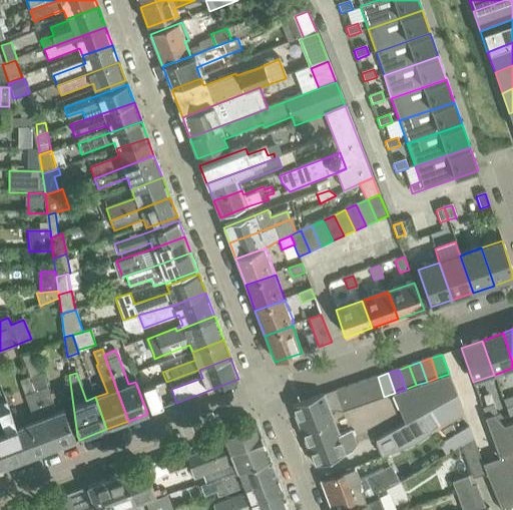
[(39,375),(30,379),(56,448),(75,441),(63,410),(55,413),(46,390),(41,374),(39,375)]
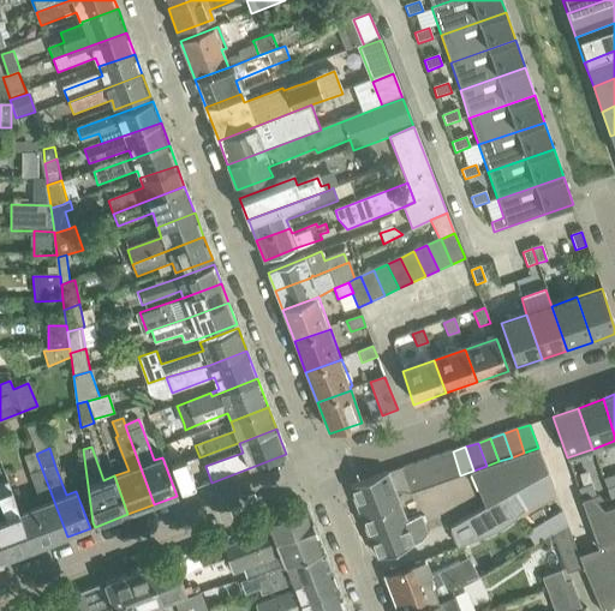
[(512,457),(499,461),(487,466),(473,471),(489,508),(507,497),(548,474),(538,448),(524,453),(512,457)]
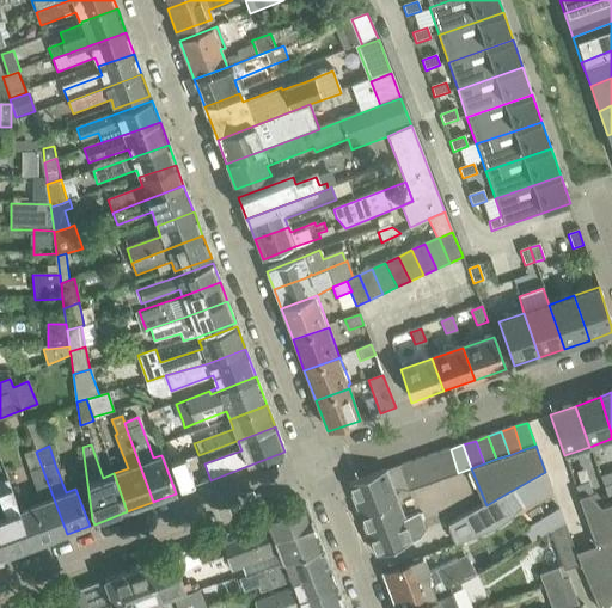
[(446,477),(458,473),(451,449),(438,454),(446,477)]
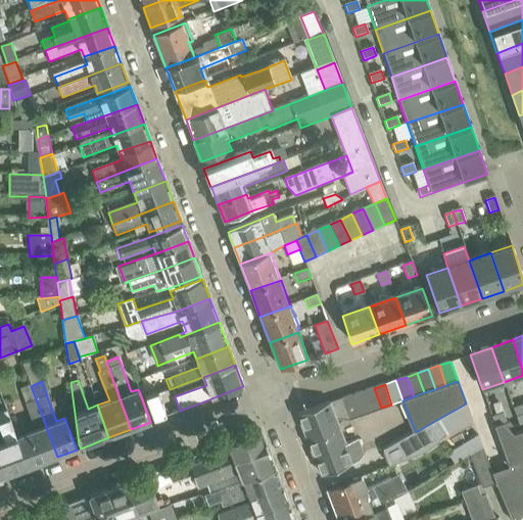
[(16,436),(29,468),(57,457),(37,402),(31,386),(19,390),(26,406),(35,430),(16,436)]
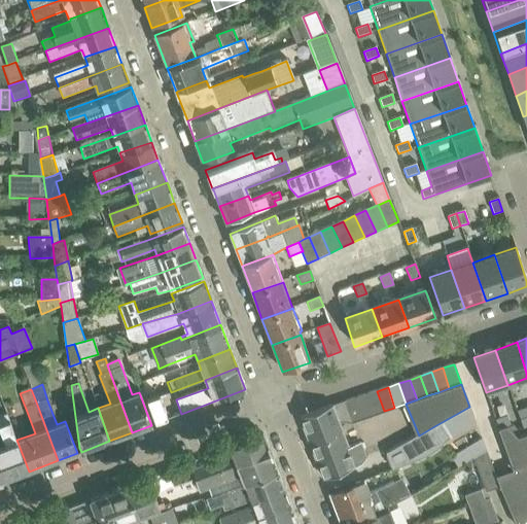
[(373,415),(384,411),(377,391),(365,394),(373,415)]
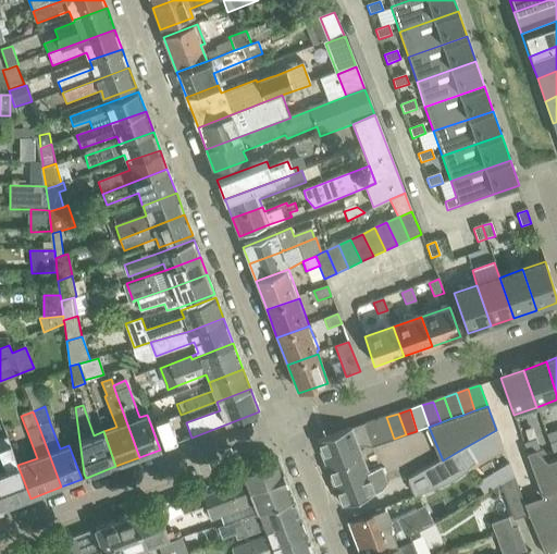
[(383,443),(394,439),(386,417),(375,421),(383,443)]
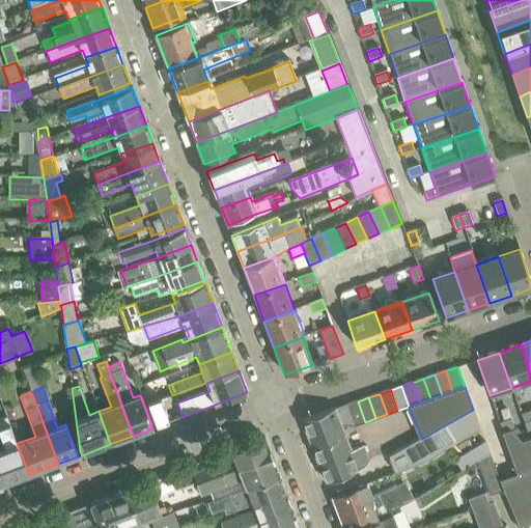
[(148,405),(157,427),(169,422),(161,400),(148,405)]
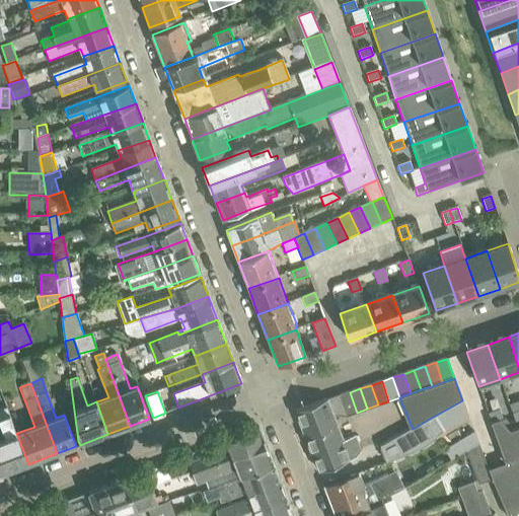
[(350,392),(339,396),(346,417),(357,413),(350,392)]
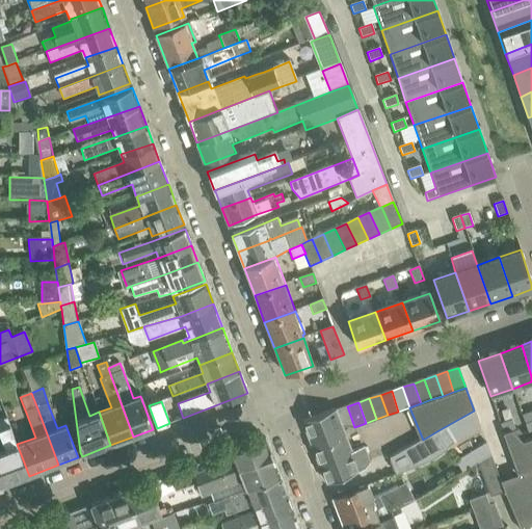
[(344,430),(354,427),(347,406),(337,410),(344,430)]
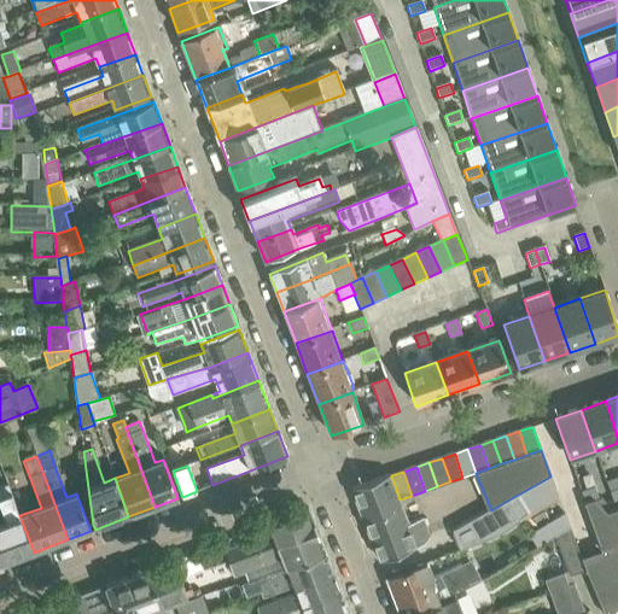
[(408,525),(400,500),(391,475),(351,490),(379,561),(426,543),(431,537),(425,519),(408,525)]
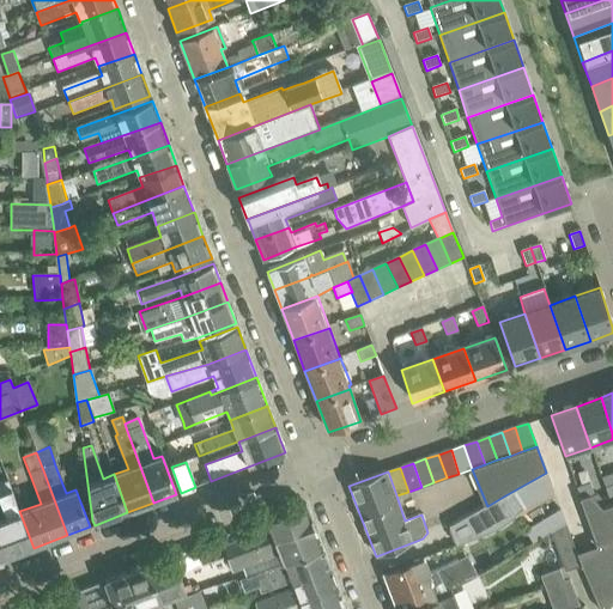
[(34,548),(19,511),(8,482),(0,485),(0,499),(6,516),(0,518),(0,541),(6,559),(34,548)]
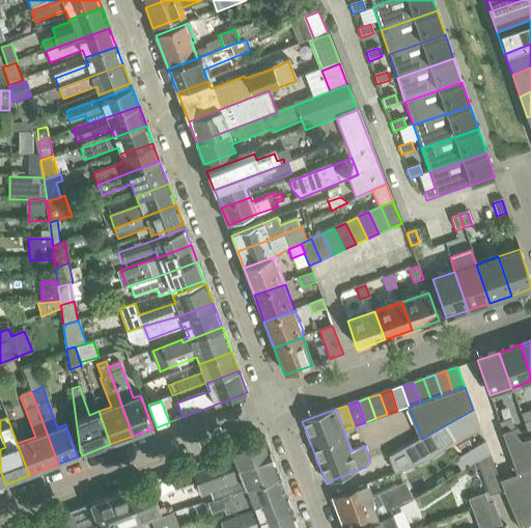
[(500,424),(502,433),(514,428),(511,420),(500,424)]
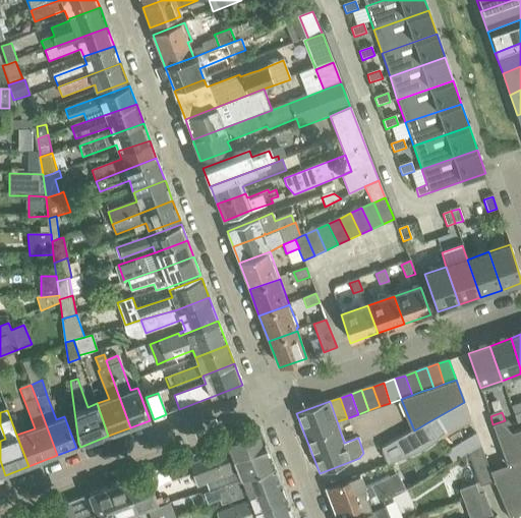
[(429,421),(414,430),(384,448),(391,465),(424,451),(441,440),(429,421)]
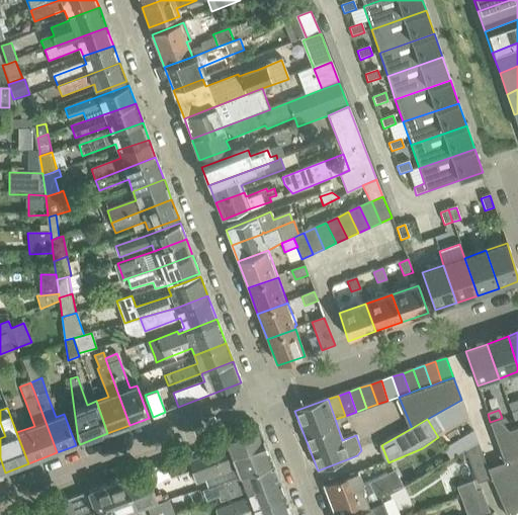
[(490,423),(503,460),(486,466),(491,482),(492,481),(504,514),(512,514),(517,509),(517,427),(509,430),(503,425),(499,421),(498,420),(490,423)]
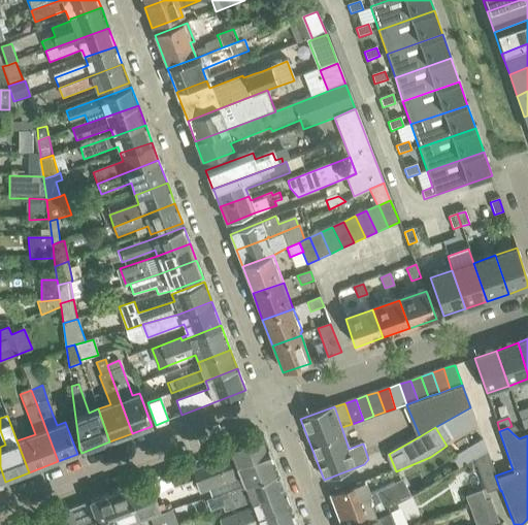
[(232,456),(192,471),(195,482),(270,454),(263,436),(229,450),(232,456)]
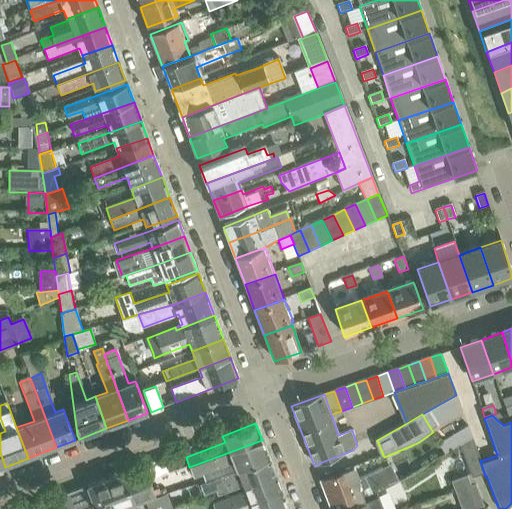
[(468,429),(441,446),(447,456),(461,448),(472,441),(468,429)]
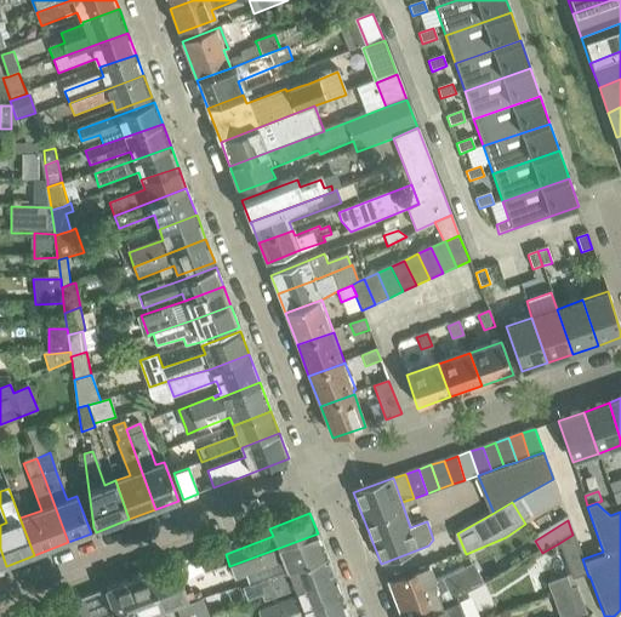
[(318,533),(229,566),(235,582),(281,564),(285,572),(285,573),(326,558),(318,533)]
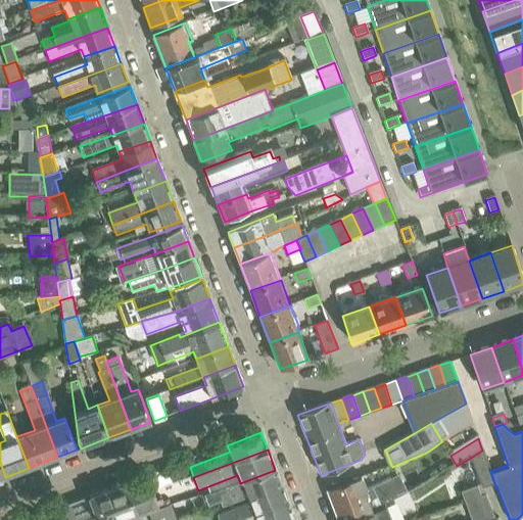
[(483,490),(495,486),(490,471),(482,451),(471,458),(480,482),(483,490)]
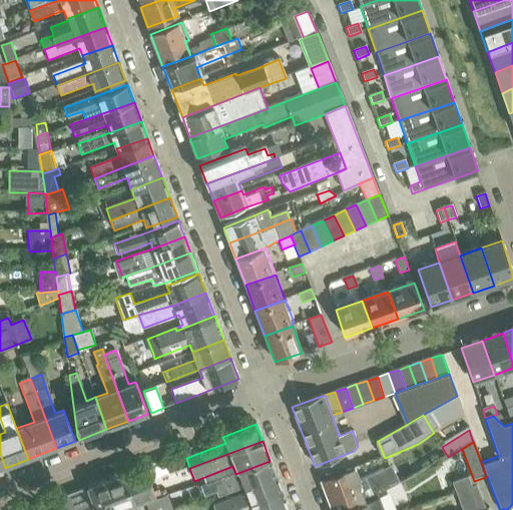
[(169,475),(163,459),(147,465),(153,481),(169,475)]
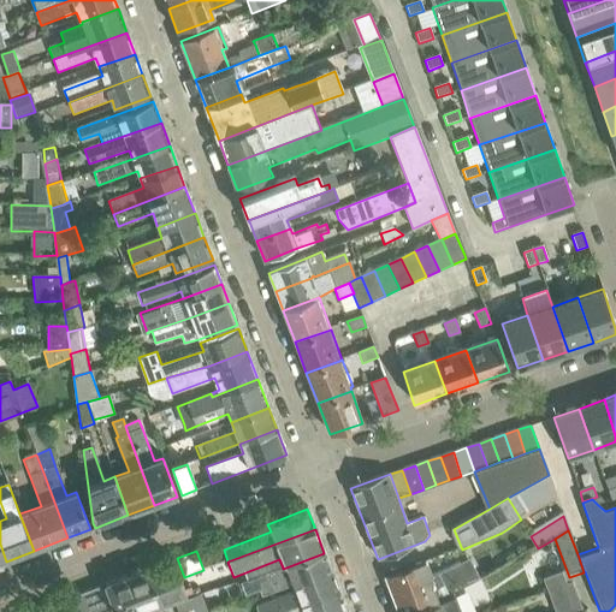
[(247,581),(240,584),(244,598),(259,592),(261,600),(294,587),(332,572),(324,553),(283,569),(283,568),(247,581)]
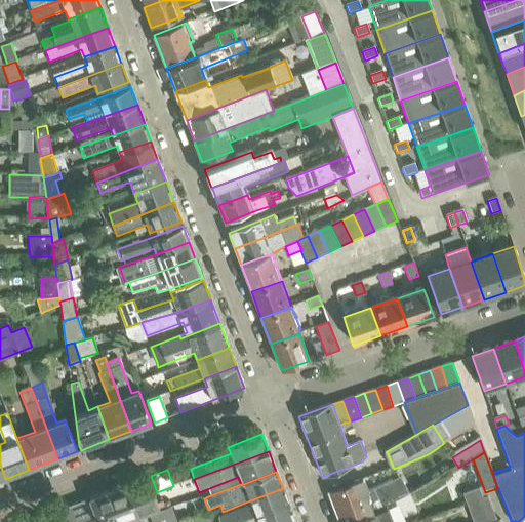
[(163,521),(159,511),(157,504),(147,478),(126,485),(138,517),(150,513),(153,521),(163,521)]
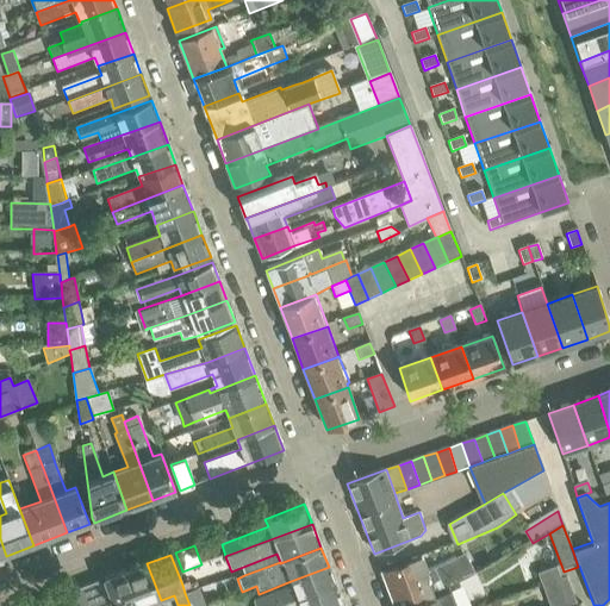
[(421,556),(380,570),(393,605),(412,605),(433,598),(446,589),(462,581),(454,561),(430,572),(423,555),(421,556)]
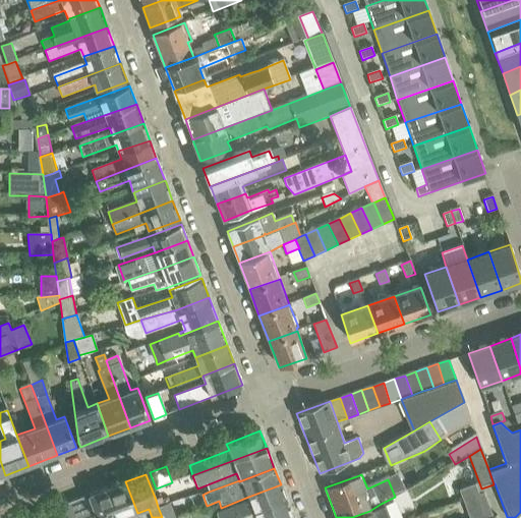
[(108,488),(119,517),(130,517),(129,516),(137,513),(125,481),(108,488)]
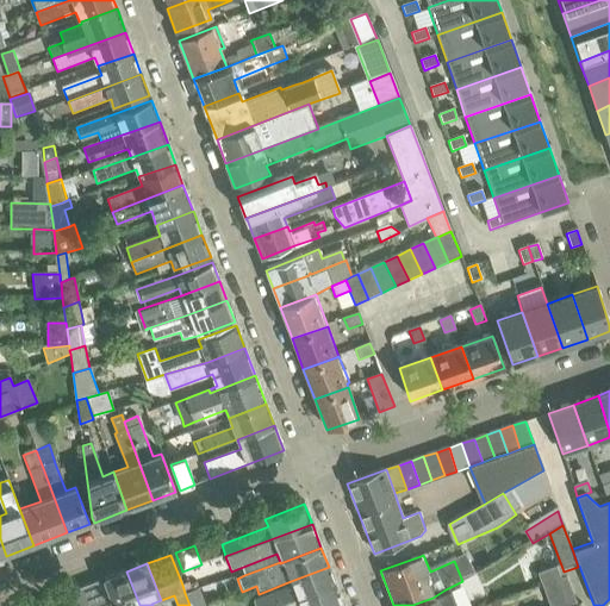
[(281,605),(335,586),(329,567),(291,581),(293,587),(255,603),(256,605),(281,605)]
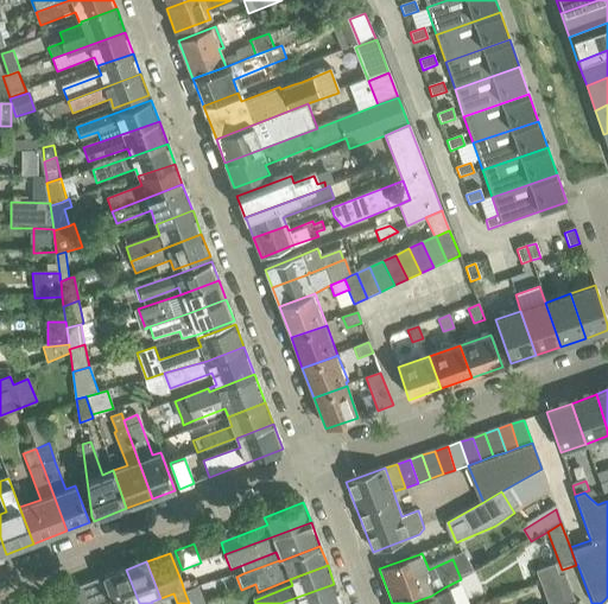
[(540,585),(558,578),(555,566),(551,567),(536,573),(540,585)]
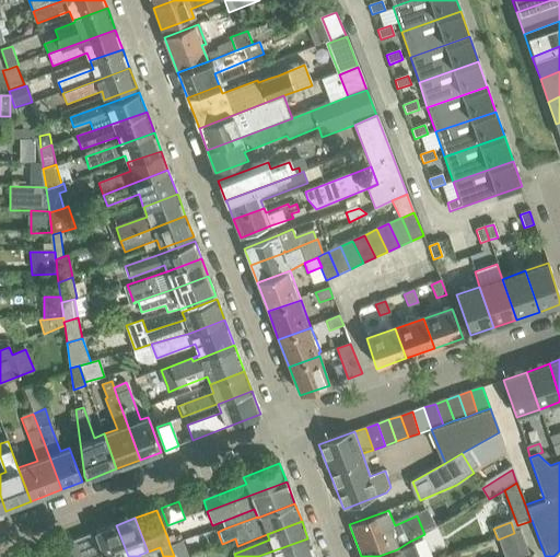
[(128,556),(116,525),(95,533),(104,556),(128,556)]
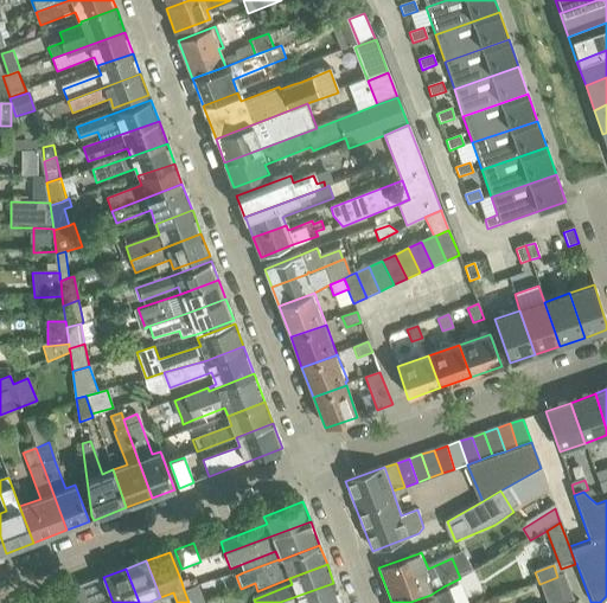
[(563,575),(557,577),(540,584),(545,602),(569,602),(573,601),(563,575)]
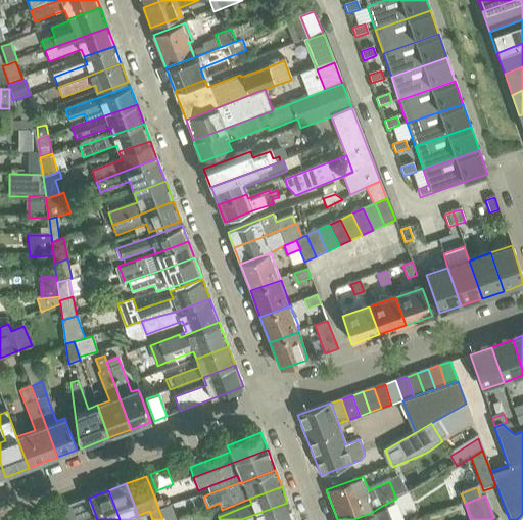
[(93,519),(85,499),(61,508),(65,519),(93,519)]
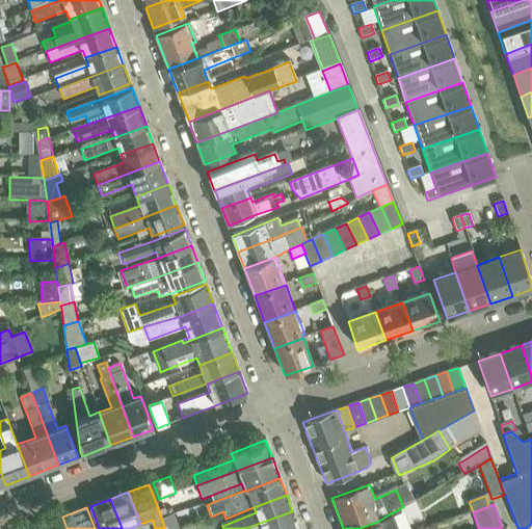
[(164,508),(159,510),(161,518),(173,513),(171,509),(165,511),(164,508)]
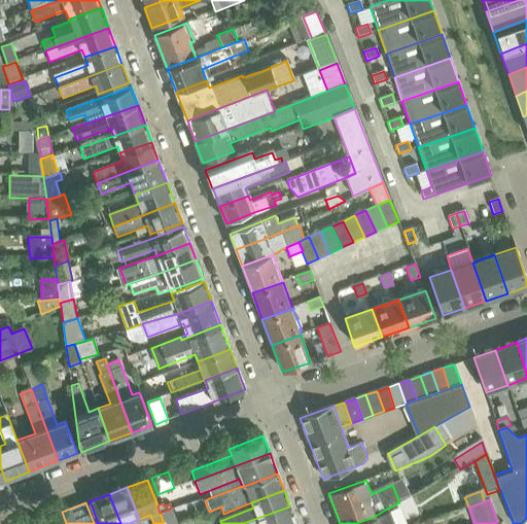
[(289,507),(243,523),(296,523),(289,507)]
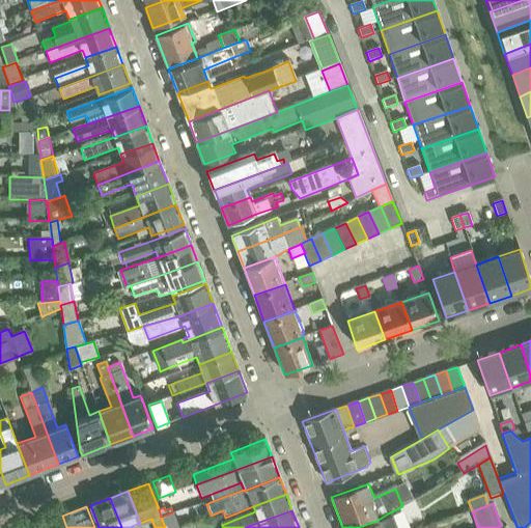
[(172,512),(161,517),(165,527),(178,527),(172,512)]
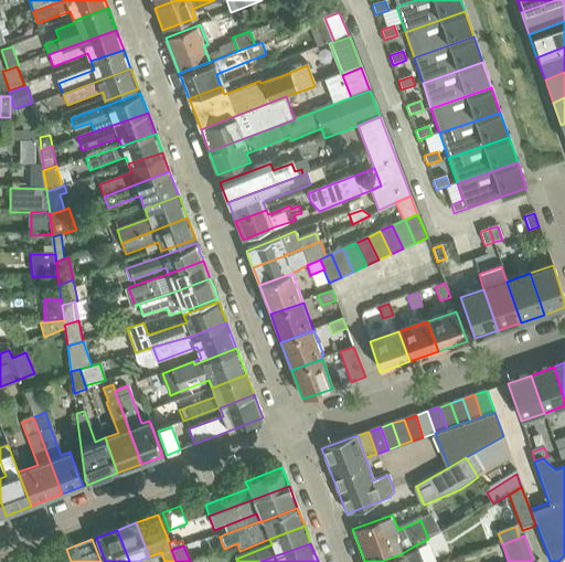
[(424,561),(419,548),(414,550),(413,547),(401,554),(382,561),(424,561)]
